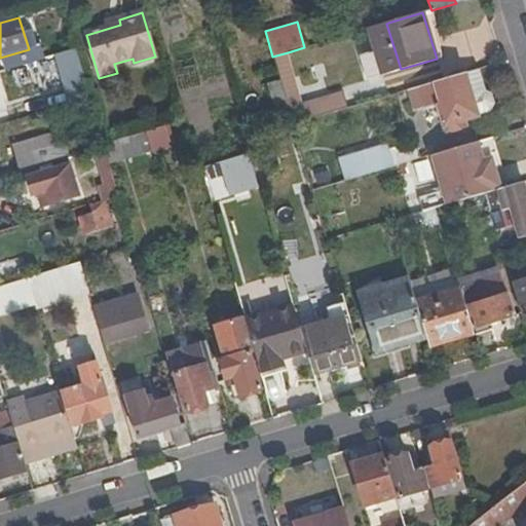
[(386,24),(368,29),(382,75),(401,69),(386,24)]
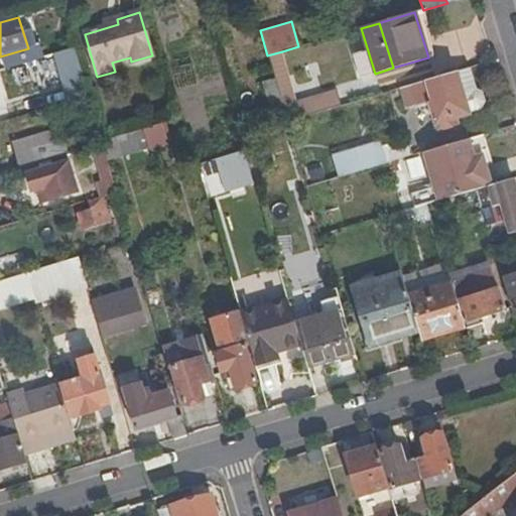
[(282,51),(267,55),(275,81),(284,110),(285,113),(294,110),(299,109),(297,103),(282,51)]
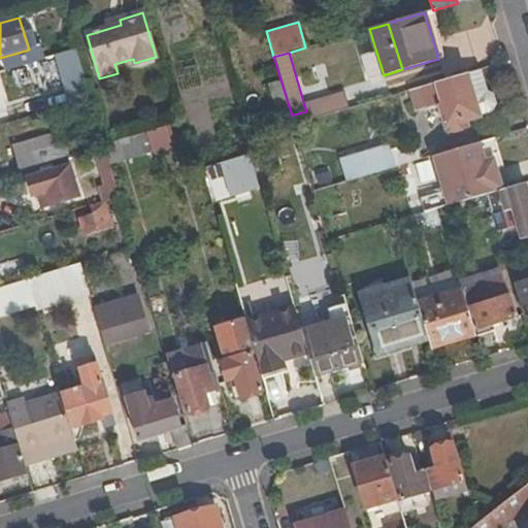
[(487,91),(481,69),(466,73),(479,117),(487,113),(495,105),(493,96),(487,91)]
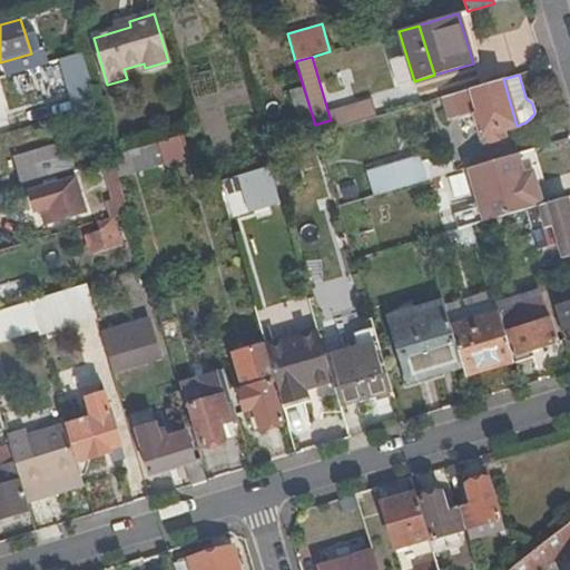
[(517,126),(503,79),(441,97),(448,120),(473,114),(477,127),(479,126),(482,136),(517,126)]
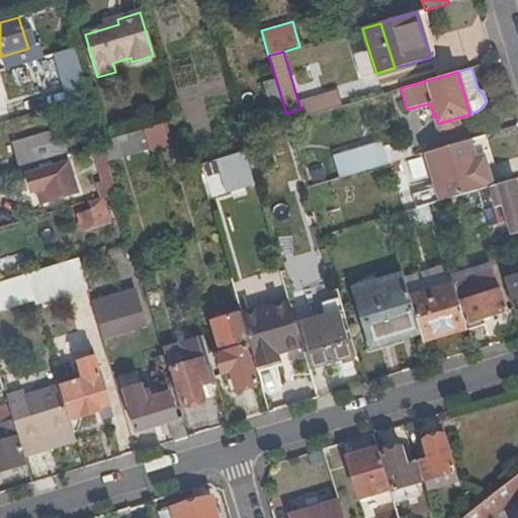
[(68,84),(74,101),(89,96),(84,80),(68,84)]
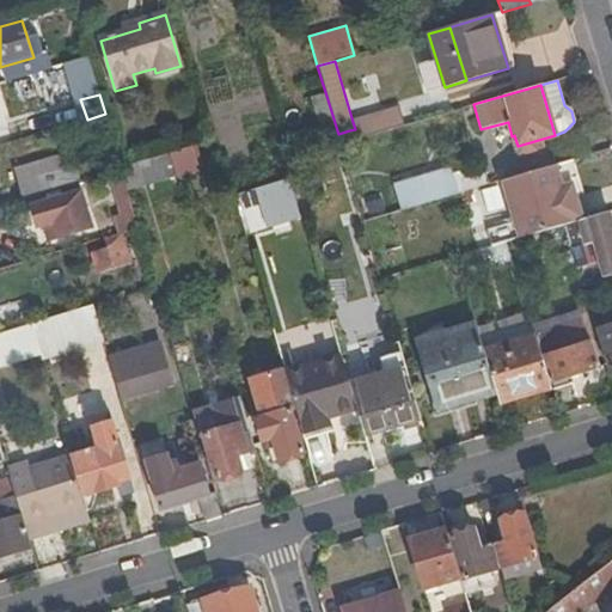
[(337,130),(326,96),(313,101),(324,135),(337,130)]
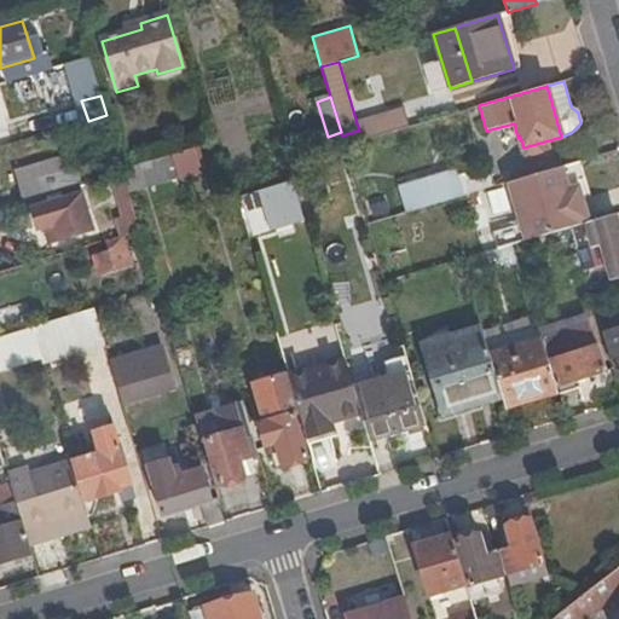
[(391,113),(357,123),(359,131),(353,132),(357,143),(395,131),(391,113)]
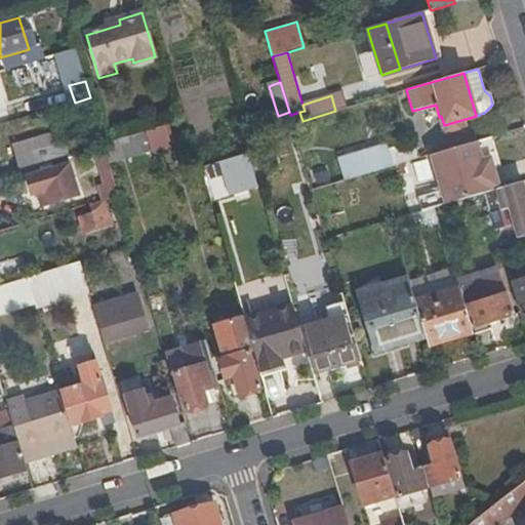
[(109,162),(150,150),(145,129),(103,143),(105,147),(109,162)]
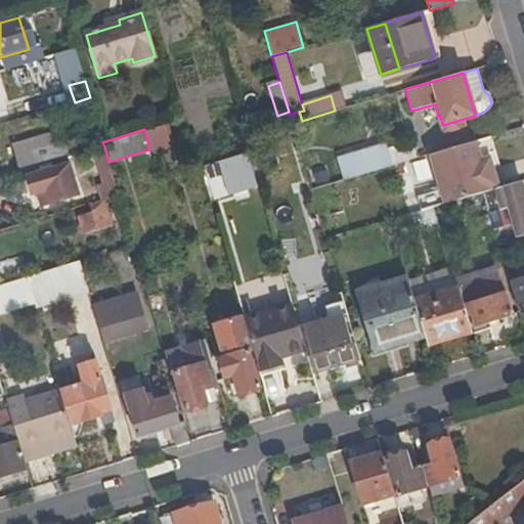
[(12,145),(19,172),(72,157),(63,130),(12,145)]
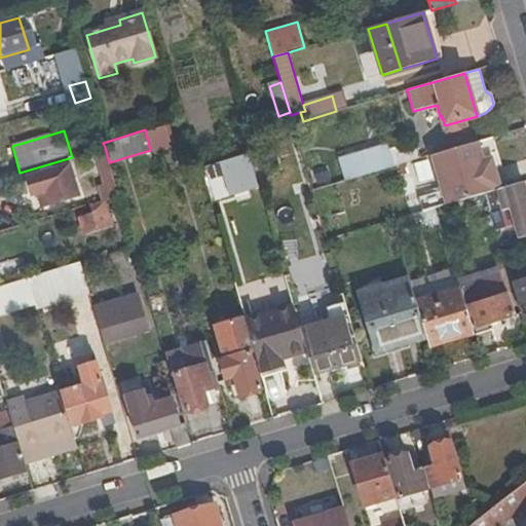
[(346,181),(421,159),(415,143),(390,150),(389,146),(340,160),(346,181)]
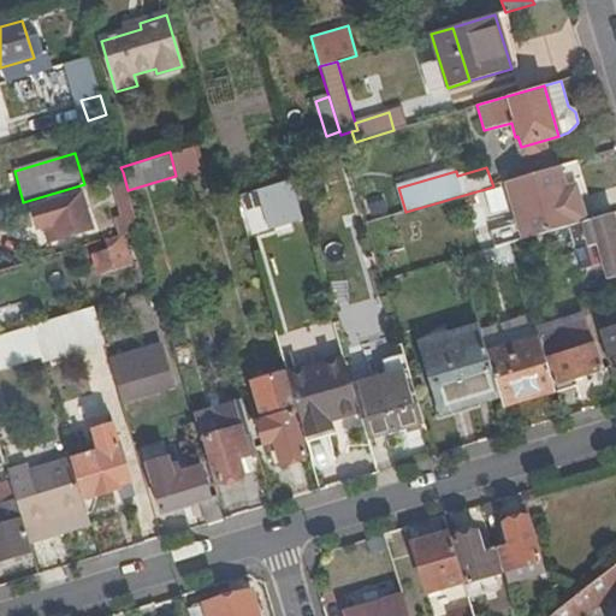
[(525,240),(569,227),(586,223),(574,185),(564,188),(558,167),(507,183),(525,240)]
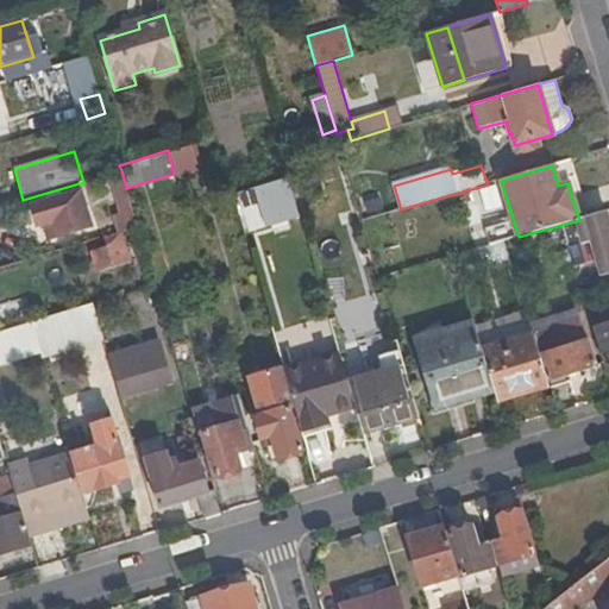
[(118,234),(136,228),(119,171),(98,177),(101,189),(112,186),(120,214),(113,217),(118,234)]
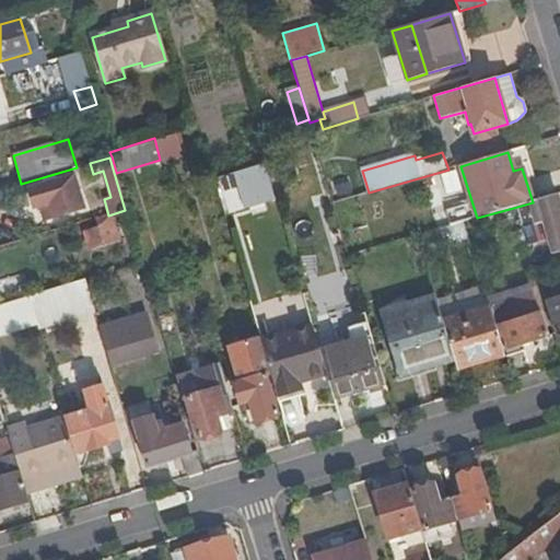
[(83,209),(73,176),(27,189),(33,209),(50,205),(54,219),(83,209)]
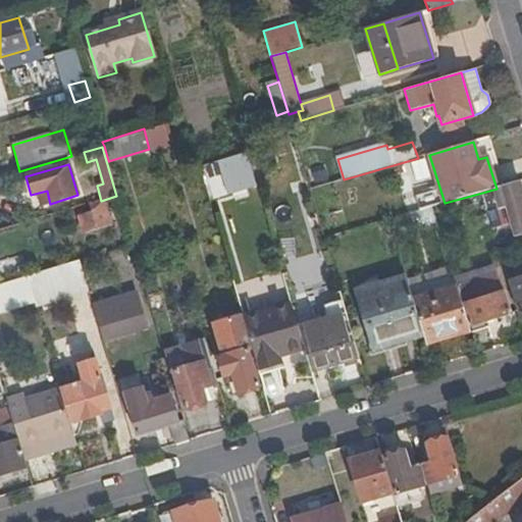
[(515,236),(521,233),(521,202),(516,183),(497,189),(482,193),(491,226),(512,221),(515,236)]
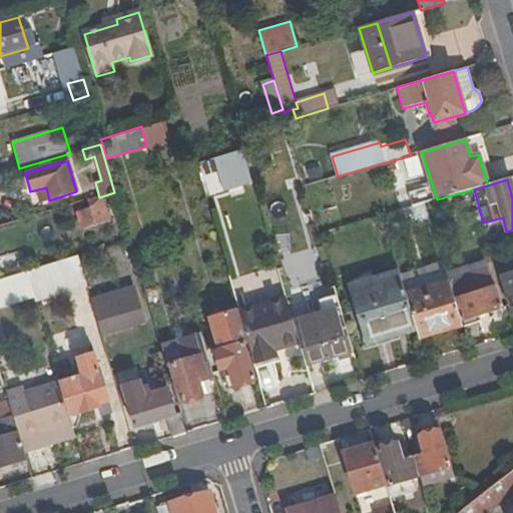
[(105,222),(97,197),(73,204),(81,230),(94,227),(93,225),(105,222)]
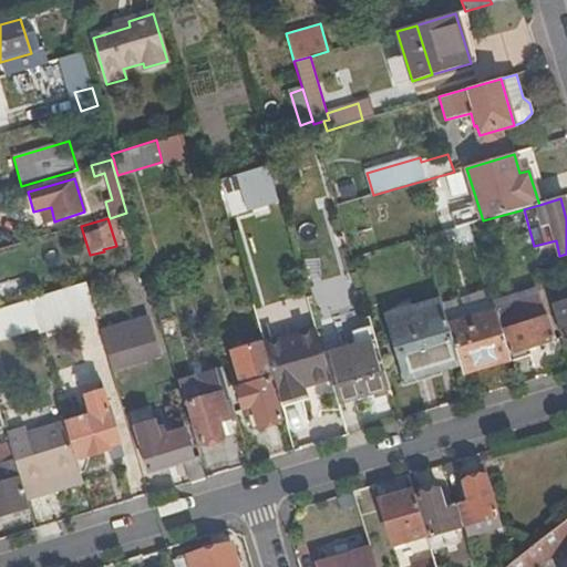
[(39,331),(95,316),(85,284),(29,300),(38,327),(39,331)]
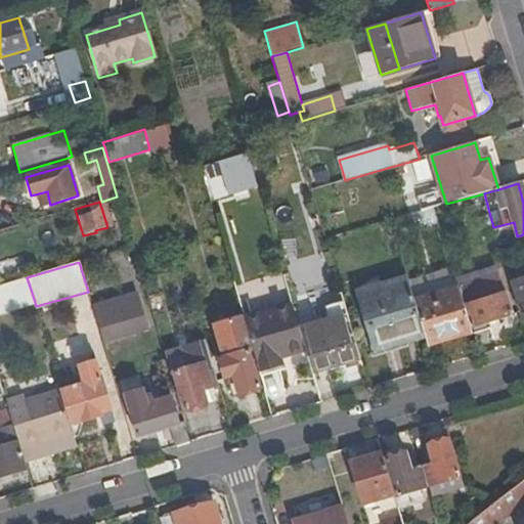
[(27,277),(0,285),(0,311),(35,302),(27,277)]
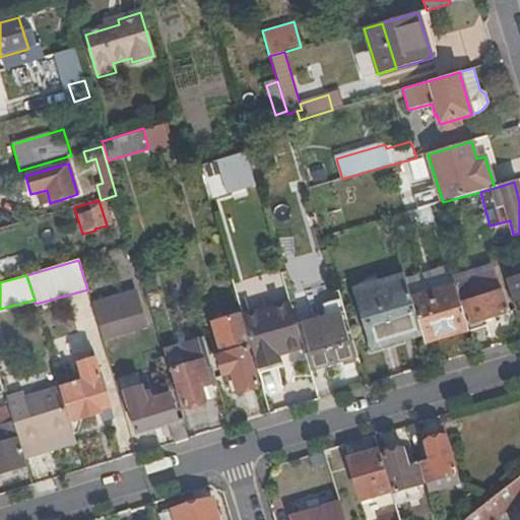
[(469,330),(472,338),(488,333),(483,320),(508,312),(501,291),(500,291),(494,275),(455,287),(469,330)]
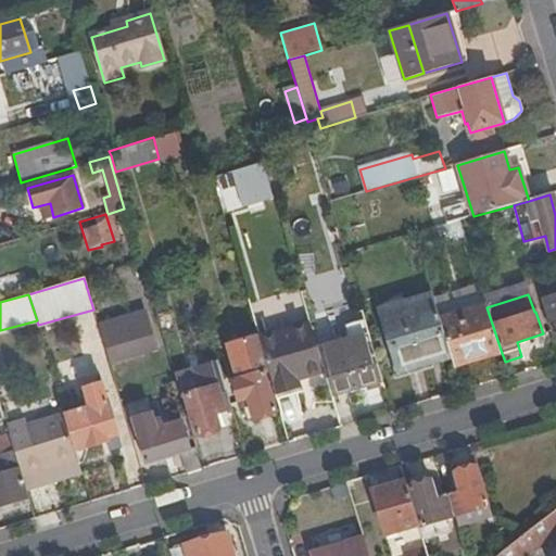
[(555,337),(555,298),(544,301),(555,338),(555,337)]
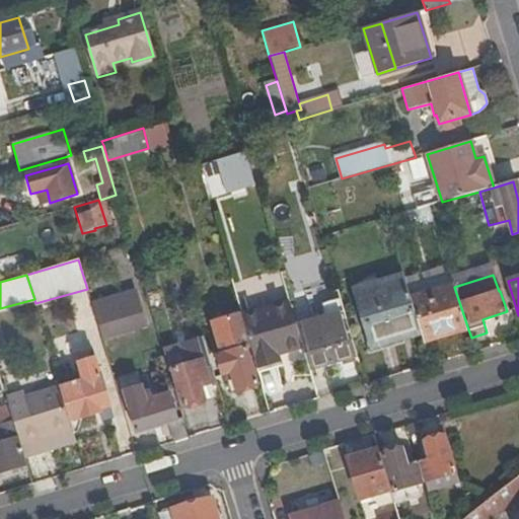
[(399,337),(420,330),(410,298),(403,279),(356,293),(370,343),(398,335),(399,337)]
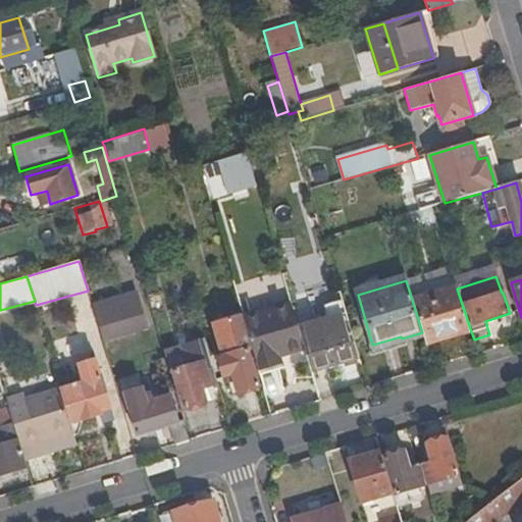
[(422,332),(426,345),(471,331),(457,289),(456,286),(412,300),(422,332)]
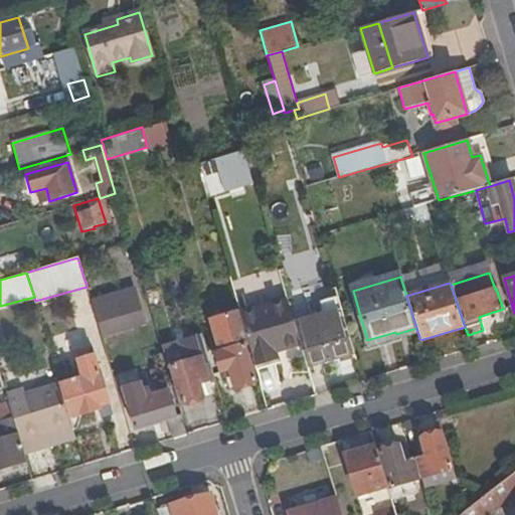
[(95,315),(136,303),(132,292),(92,304),(95,315)]
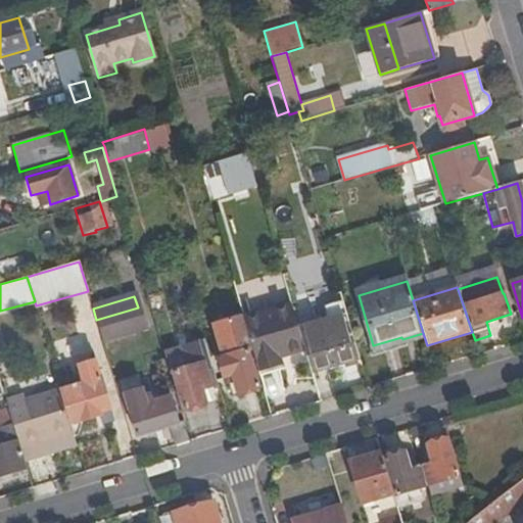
[(311,373),(360,360),(343,302),(327,307),(331,320),(298,329),(303,349),(311,373)]
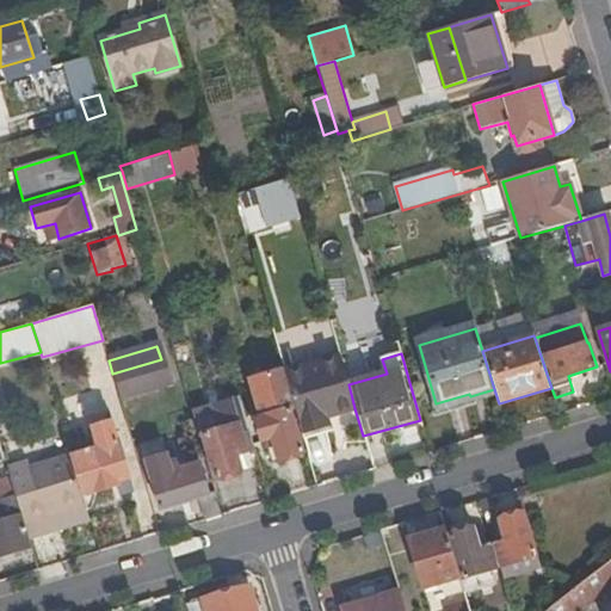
[(284,374),(302,433),(328,426),(327,417),(355,408),(349,384),(340,357),(284,374)]
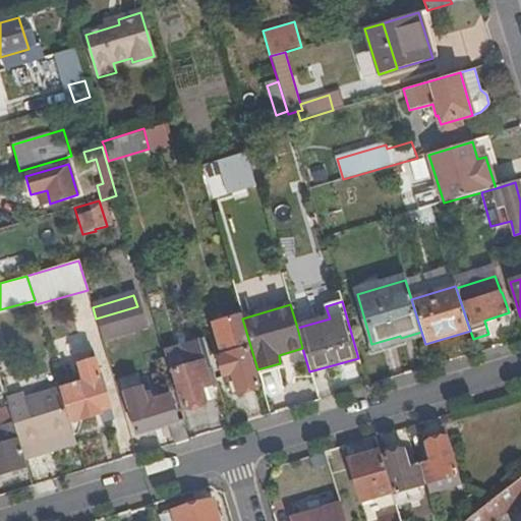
[(96,319),(101,335),(142,323),(137,306),(96,319)]
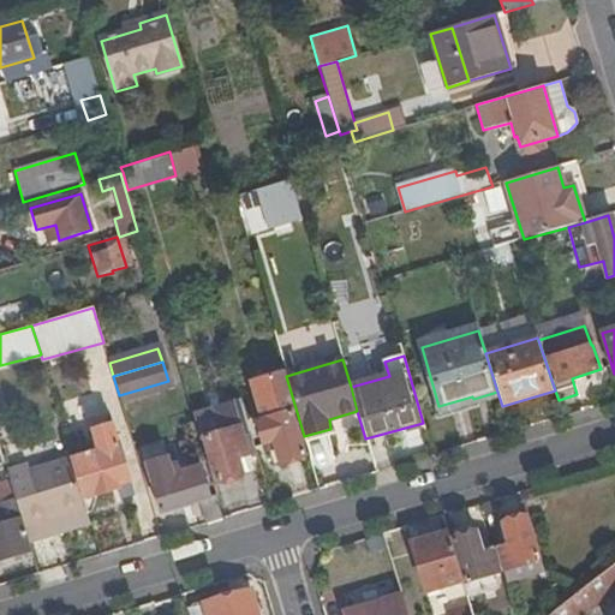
[(238,453),(255,447),(243,404),(193,418),(199,439),(204,437),(218,482),(244,475),(238,453)]
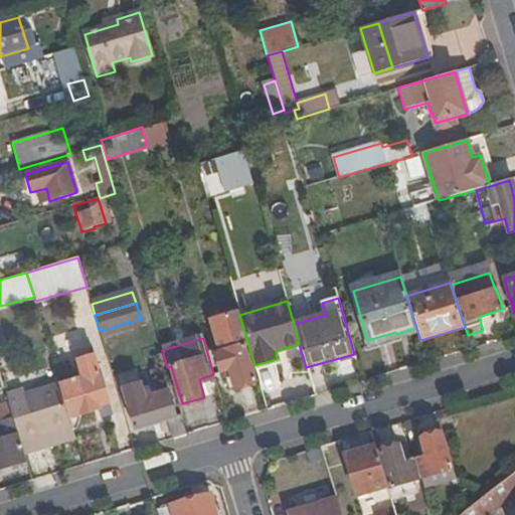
[(254,382),(243,345),(212,353),(218,373),(228,371),(233,388),(254,382)]
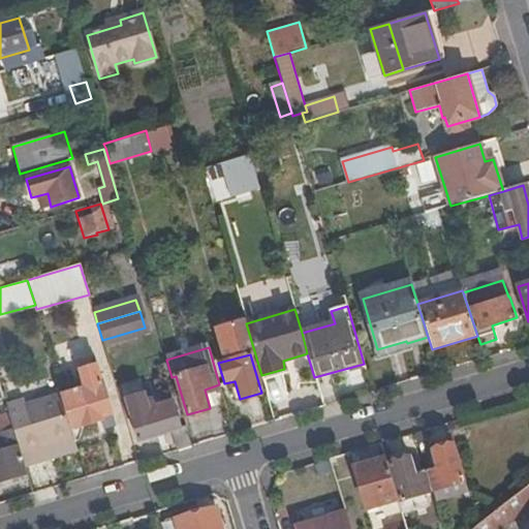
[(61,396),(75,442),(80,442),(85,430),(84,426),(103,419),(102,416),(113,413),(98,364),(81,369),(86,389),(61,396)]
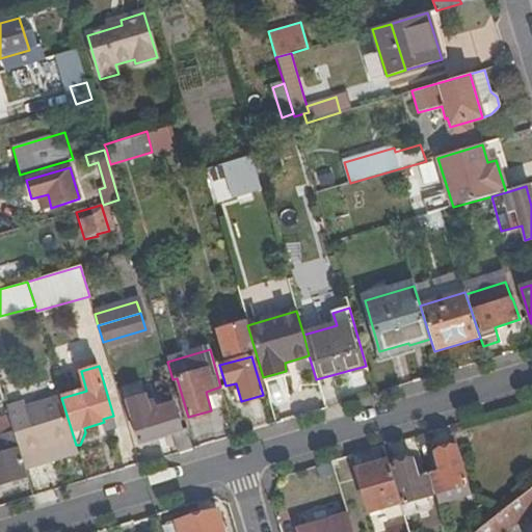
[(53,462),(79,454),(76,445),(61,398),(25,408),(24,403),(6,408),(8,415),(14,432),(19,450),(24,468),(51,459),(53,462)]
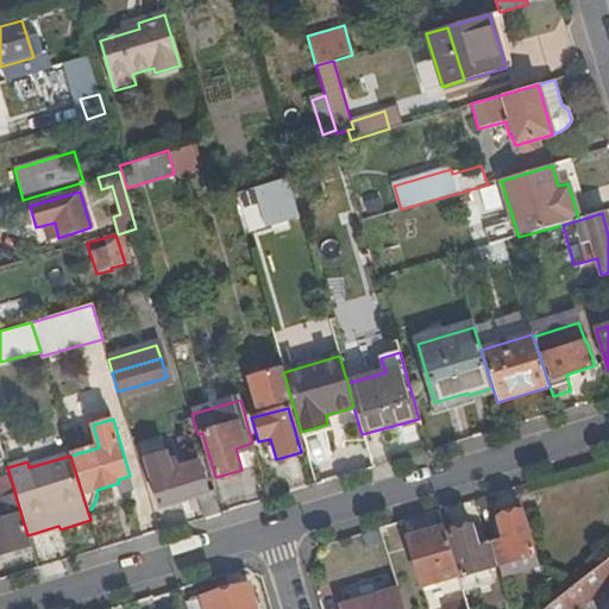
[(203,519),(221,514),(213,490),(206,493),(198,463),(177,470),(179,475),(169,477),(163,457),(145,463),(159,507),(196,496),(203,519)]
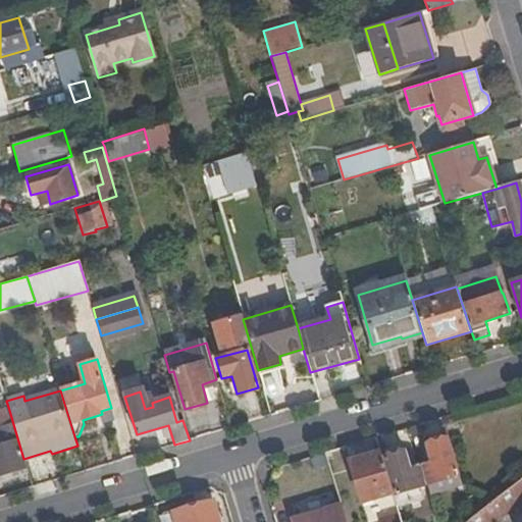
[(0,409),(0,427),(13,424),(8,407),(0,409)]
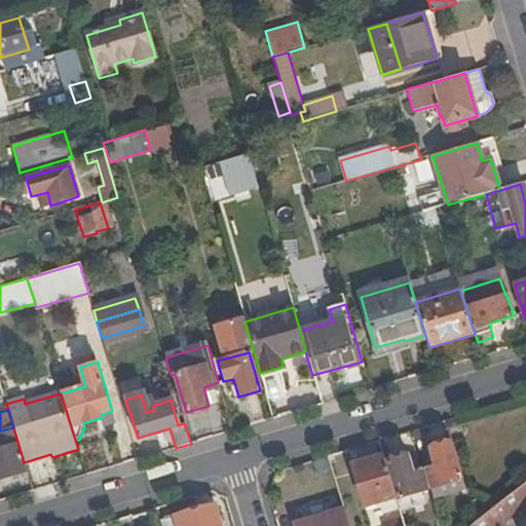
[(0,430),(0,478),(25,472),(17,446),(19,445),(13,427),(0,430)]
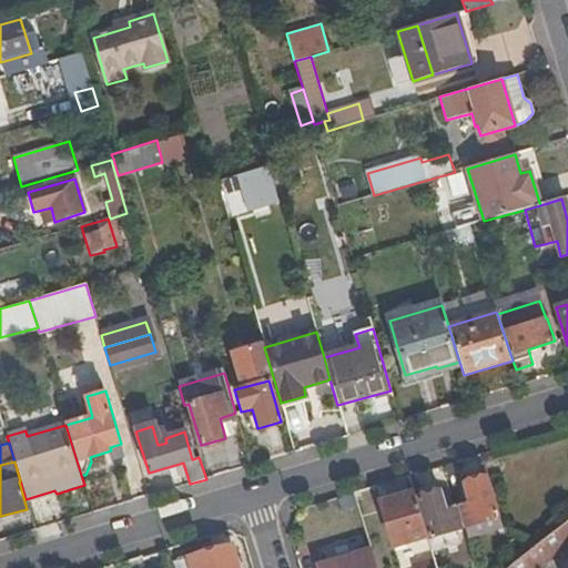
[(469,505),(460,508),(466,527),(497,517),(485,477),(462,484),(467,500),(469,505)]
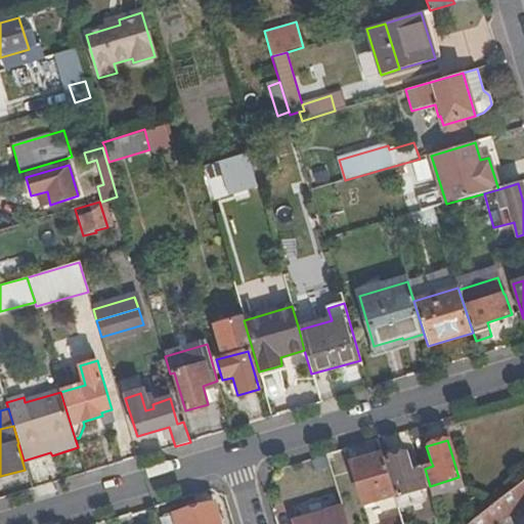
[(425,487),(420,470),(411,472),(410,469),(405,452),(385,459),(396,495),(425,487)]
